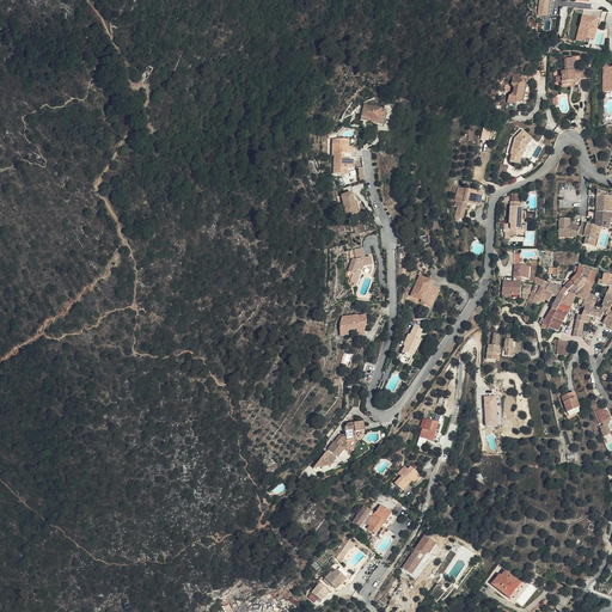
[(539,0),(538,13),(549,16),(550,0),(539,0)]
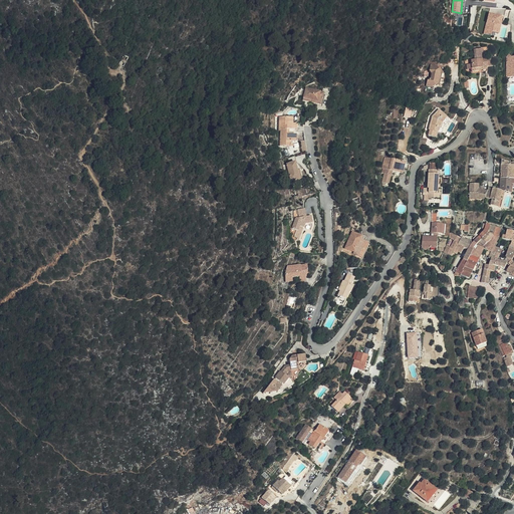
[(488,12),(484,34),(500,37),(502,25),(503,16),(488,12)]
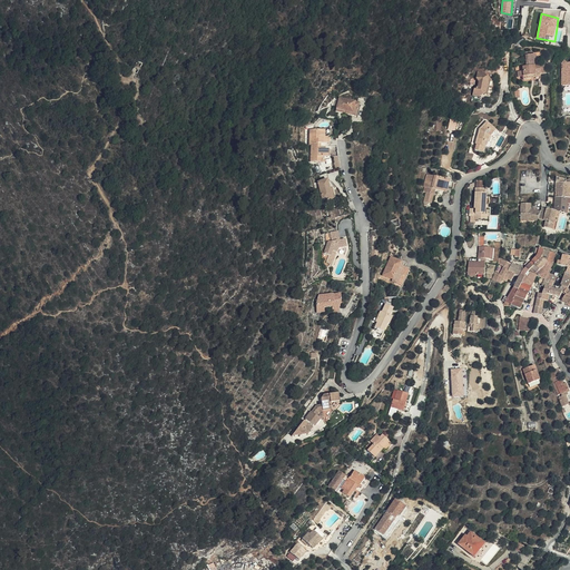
[(531,78),(531,76),(534,76),(534,75),(539,74),(544,74),(546,74),(544,65),(534,66),(533,61),(536,61),(536,55),(526,56),(526,66),(522,66),(523,70),(518,70),(519,76),(523,76),(523,79),(531,78)]
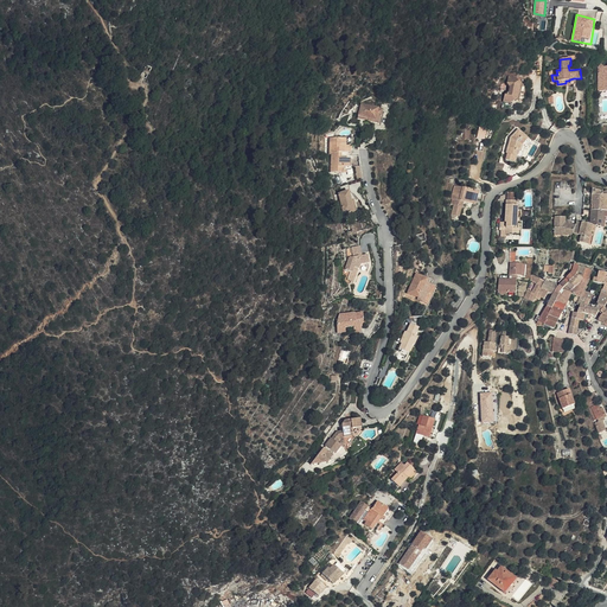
[(139,81),(145,83),(152,68),(146,64),(139,81)]
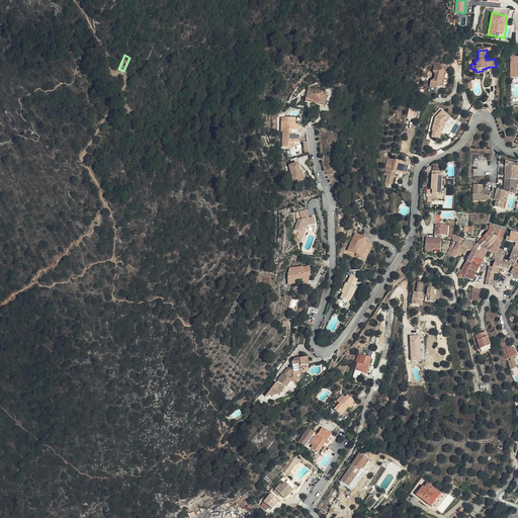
[(436,88),(442,84),(440,81),(441,75),(444,74),(440,67),(434,66),(433,72),(435,74),(434,79),(431,81),(430,87),(436,88)]
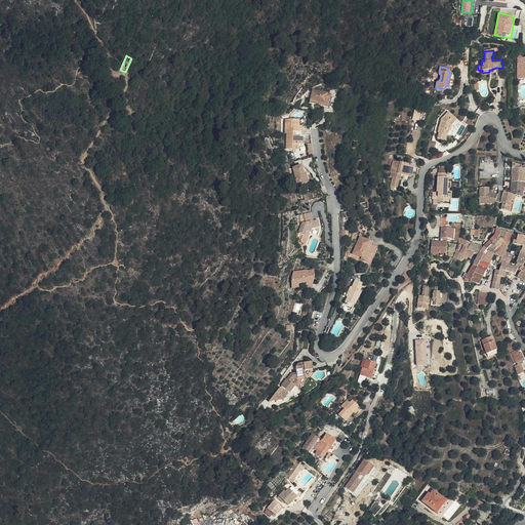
[(313,90),(310,99),(319,103),(325,105),(324,106),(331,108),(333,101),(329,99),(331,94),(313,90)]
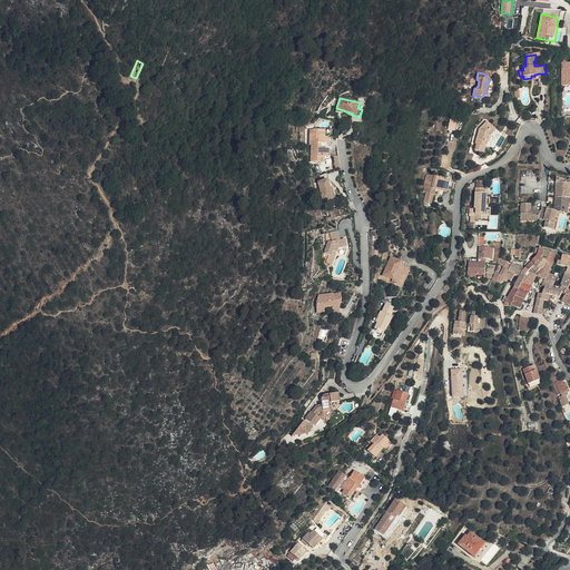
[(451,118),(449,128),(455,130),(458,119),(451,118)]
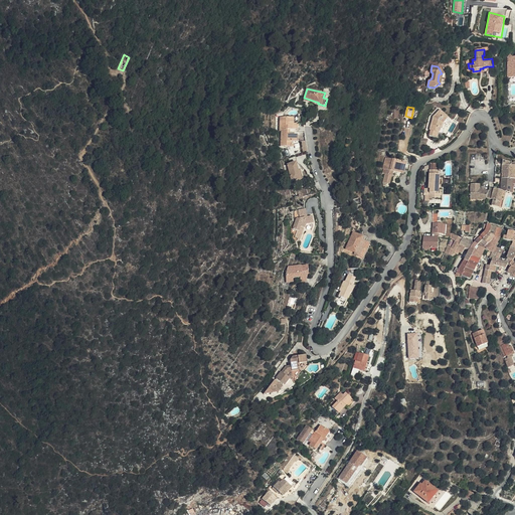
[(443,133),(444,130),(441,129),(443,123),(443,122),(448,118),(440,110),(433,117),(430,130),(431,130),(428,136),(436,137),(437,132),(439,132),(443,133)]
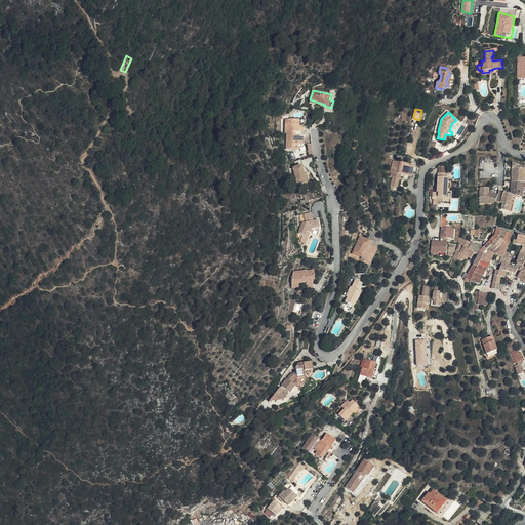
[(299,119),(293,119),(285,118),(285,132),(287,132),(286,148),(296,149),(296,146),(298,146),(299,144),(303,145),(303,142),(303,136),(295,136),(292,136),(293,131),(295,131),(303,131),(303,126),(299,125),(299,119)]
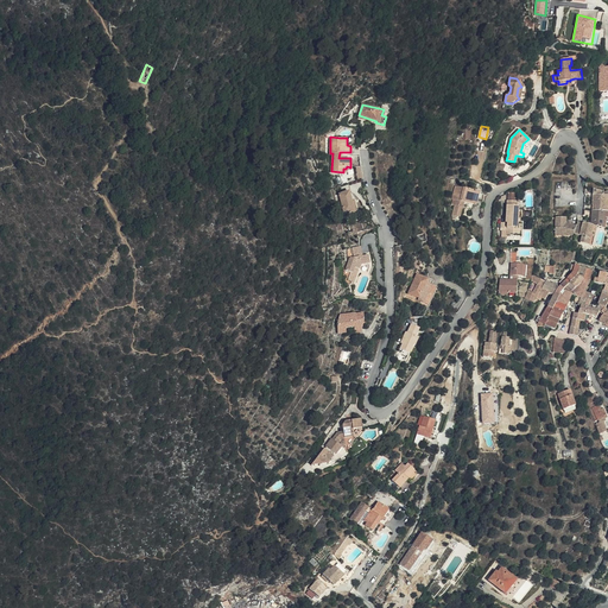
[(453,215),(461,216),(463,207),(469,209),(470,204),(473,204),(476,206),(479,192),(462,188),(461,194),(454,191),(451,198),(454,200),(451,204),(455,206),(453,215)]
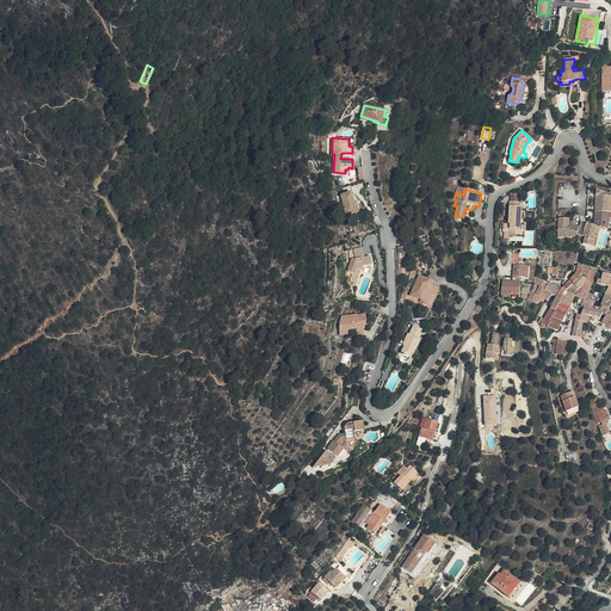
[(594,211),(594,226),(597,227),(599,228),(610,230),(610,213),(610,211),(610,197),(605,197),(605,193),(596,191),(594,207),(598,207),(597,211),(594,211)]
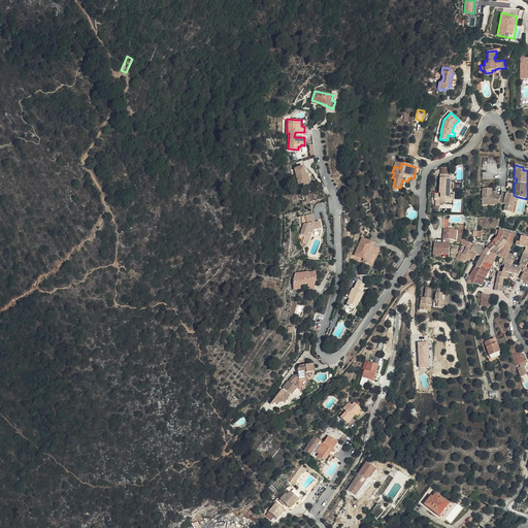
[(300,166),(296,168),(291,169),(296,186),(299,185),(305,183),(302,174),(300,166)]
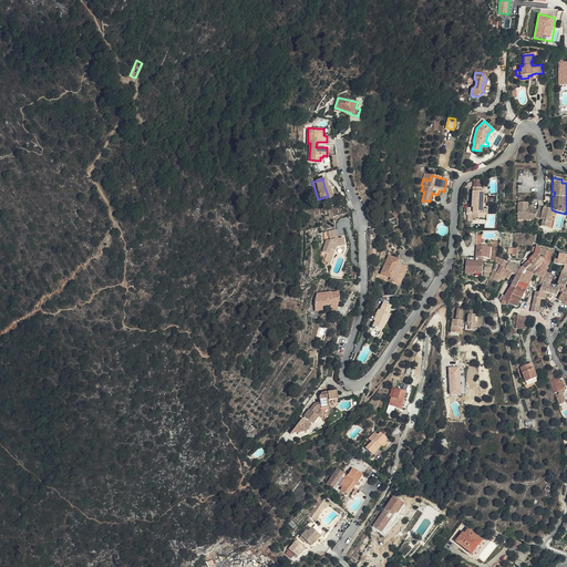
[(328,186),(325,187),(328,196),(321,198),(322,202),(331,198),(328,186)]
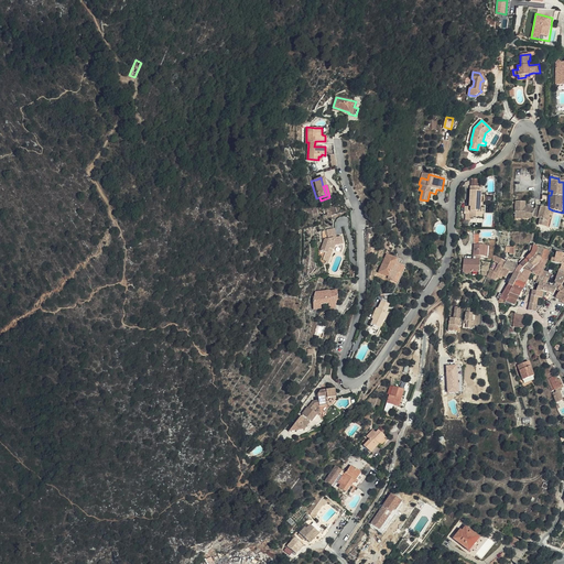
[(479,187),(470,186),(469,201),(473,201),(473,206),(469,206),(465,206),(465,207),(464,214),(469,214),(469,217),(479,218),(480,207),(483,207),(483,203),(480,203),(481,195),(481,191),(479,191),(479,187)]
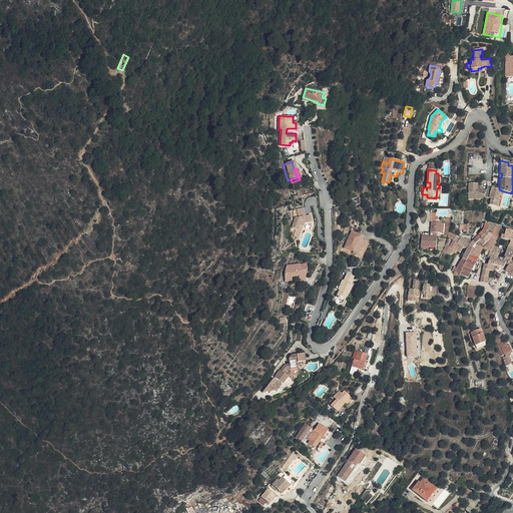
[(499,207),(501,199),(499,198),(501,190),(499,189),(488,187),(487,189),(478,186),(478,183),(468,183),(468,198),(483,199),(484,197),(491,198),(489,204),(499,207)]
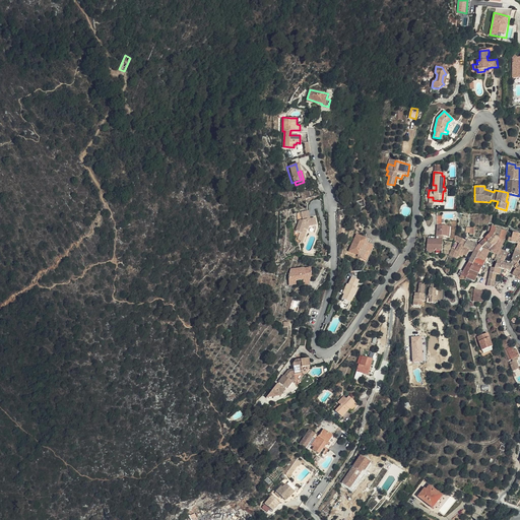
[(359,207),(365,206),(363,199),(356,200),(359,207)]
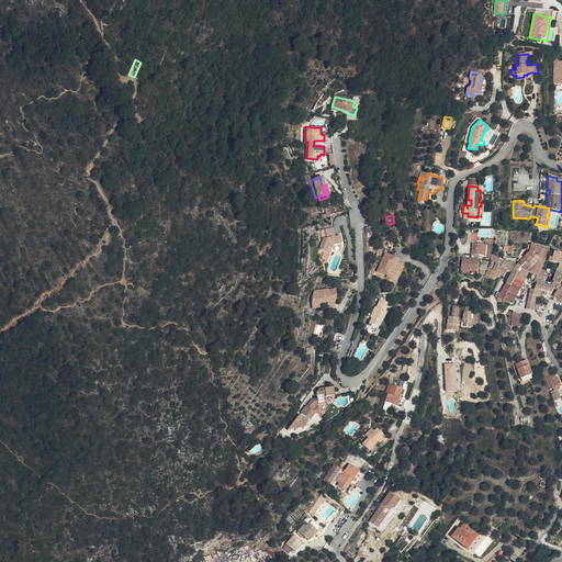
[(319,249),(325,251),(326,253),(328,247),(333,249),(334,245),(341,244),(340,236),(335,236),(334,228),(325,229),(327,237),(323,238),(319,249)]
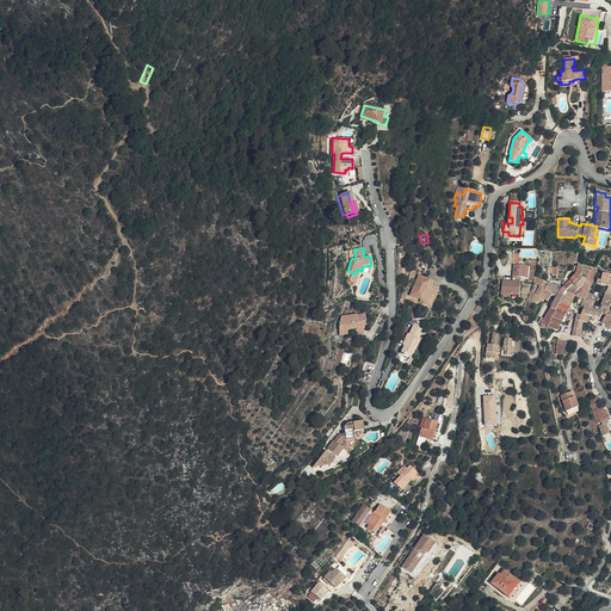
[(503,281),(501,294),(510,295),(518,295),(520,278),(525,278),(525,266),(513,265),(512,281),(503,281)]
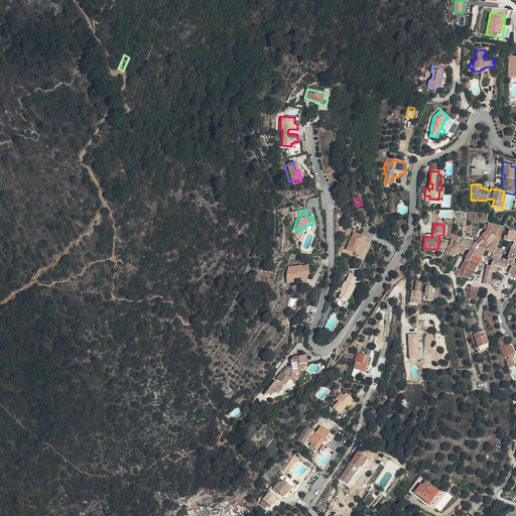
[(299,232),(298,231),(294,240),(300,242),(305,229),(301,227),(299,232)]
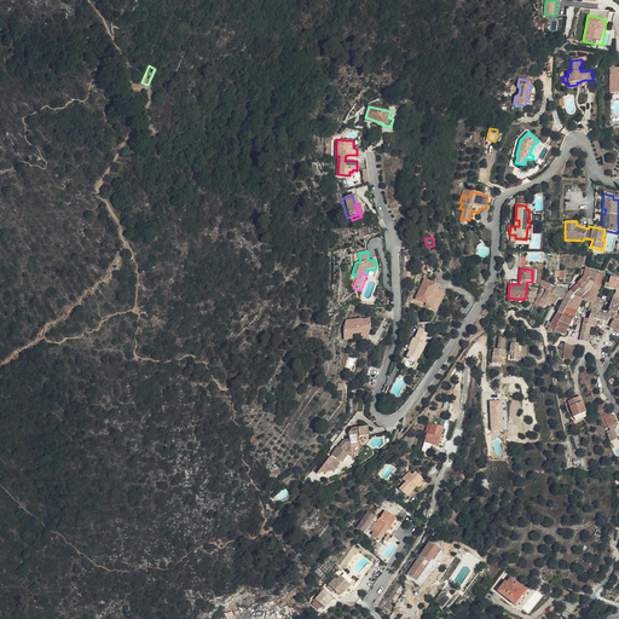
[(591,305),(595,296),(603,276),(590,272),(589,278),(585,283),(584,284),(580,288),(577,284),(576,287),(574,287),(578,290),(573,295),(576,296),(582,300),(583,301),(590,304),(591,305)]
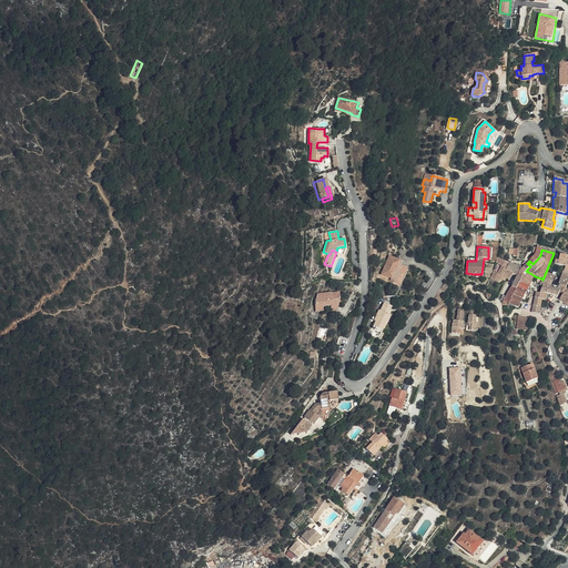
[(556,260),(554,263),(565,267),(566,267),(567,261),(567,255),(561,254),(560,254),(559,261),(556,260)]
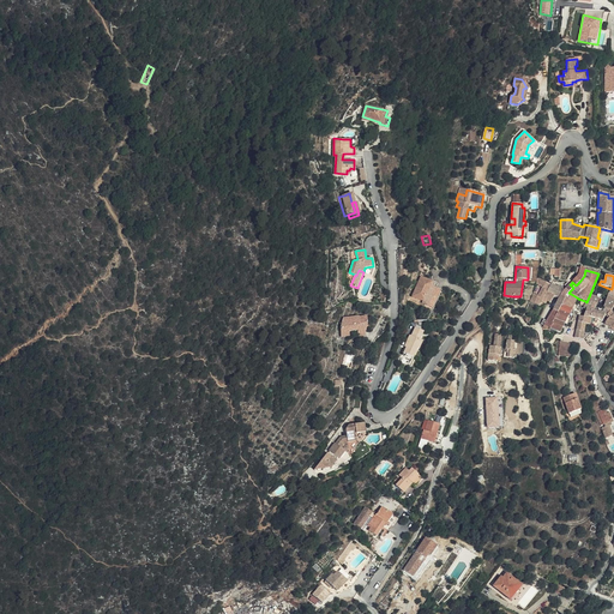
[(431,287),(432,282),(421,277),(411,299),(427,306),(432,295),(437,298),(439,292),(438,290),(431,287)]
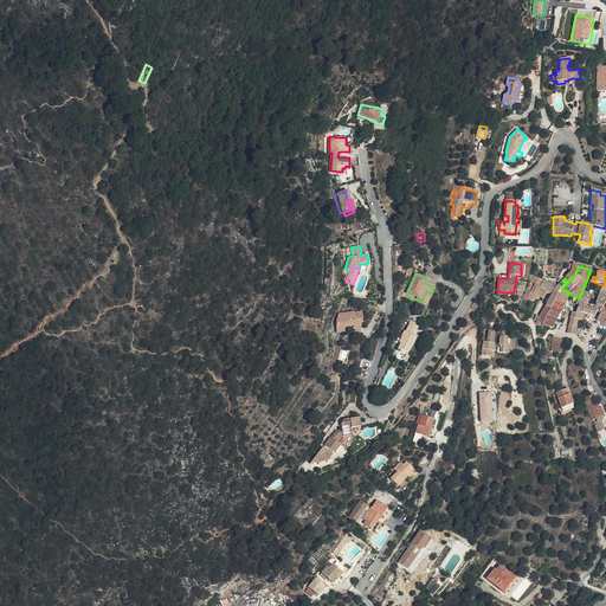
[(533,302),(535,298),(536,296),(540,289),(543,281),(530,274),(529,279),(535,284),(530,291),(526,289),(524,292),(523,297),(533,302)]
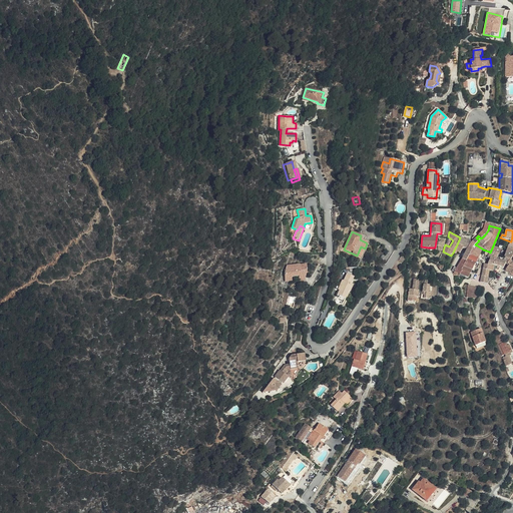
[(471,242),(461,237),(460,237),(457,244),(463,247),(467,249),(469,245),(471,242)]
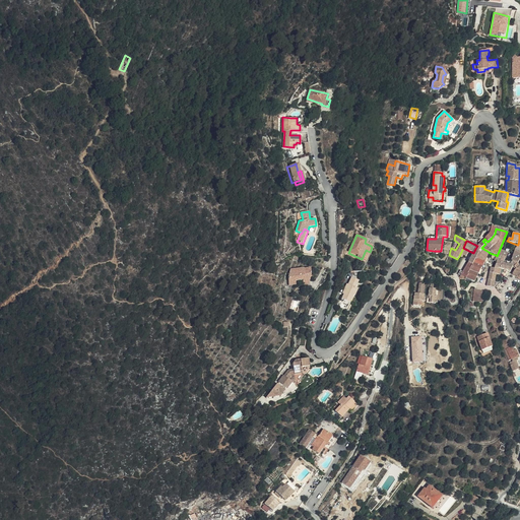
[(468,263),(472,265),(475,259),(479,252),(481,253),(483,249),(481,248),(485,244),(482,241),(481,241),(477,246),(475,249),(473,253),(468,263)]
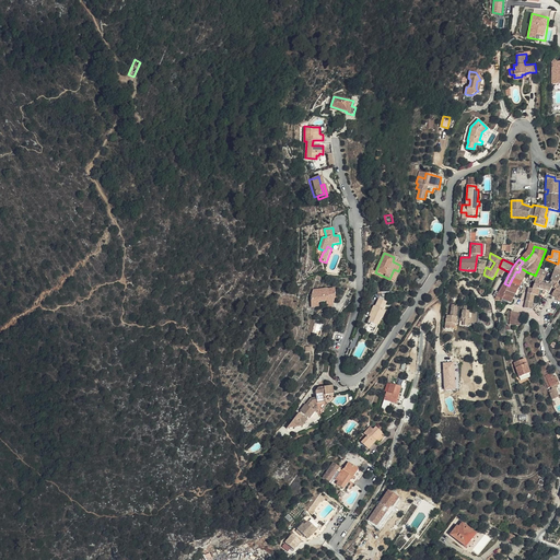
[(496,273),(500,275),(502,277),(505,270),(499,267),(496,273)]
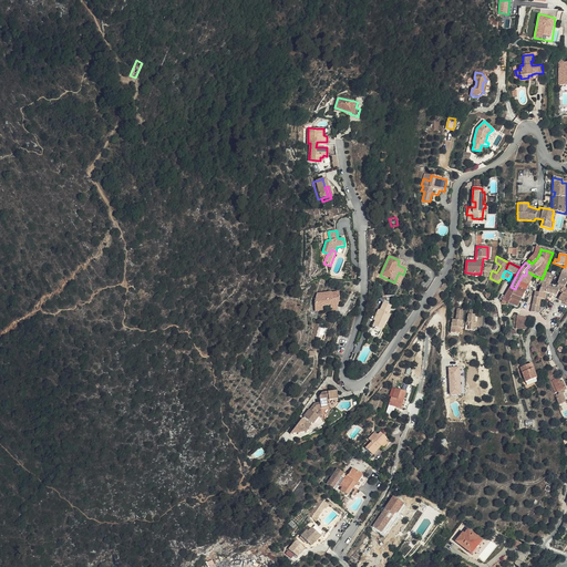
[(532,280),(534,276),(533,275),(527,271),(525,276),(523,275),(518,282),(528,286),(532,280)]
